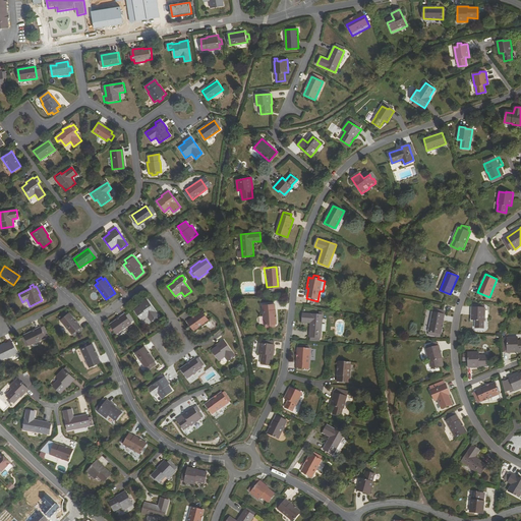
[(150,317),(153,322),(160,316),(148,300),(140,305),(141,306),(135,310),(143,322),(150,317)]
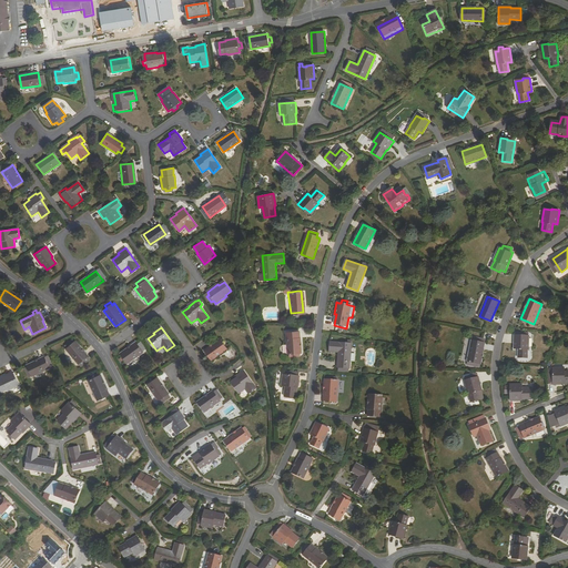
[(287,333),(288,354),(290,354),(292,354),(292,357),(300,357),(300,354),(302,354),(301,332),(287,333)]
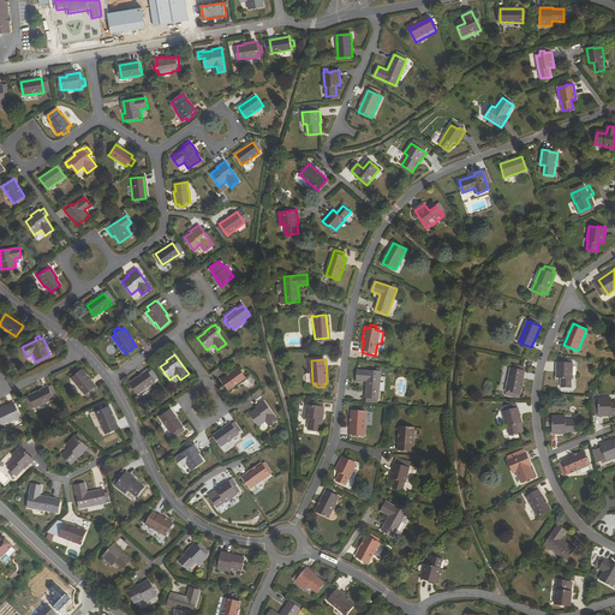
[(562,360),(562,363),(560,363),(557,363),(557,377),(561,377),(561,387),(572,387),(572,378),(573,378),(573,364),(569,364),(569,360),(562,360)]
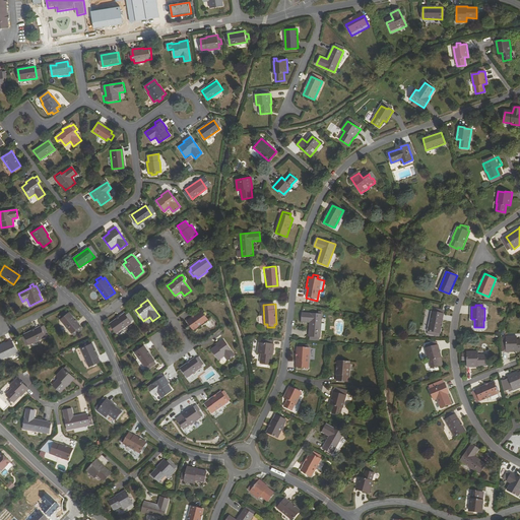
[(188,321),(194,330),(209,320),(202,310),(188,321)]
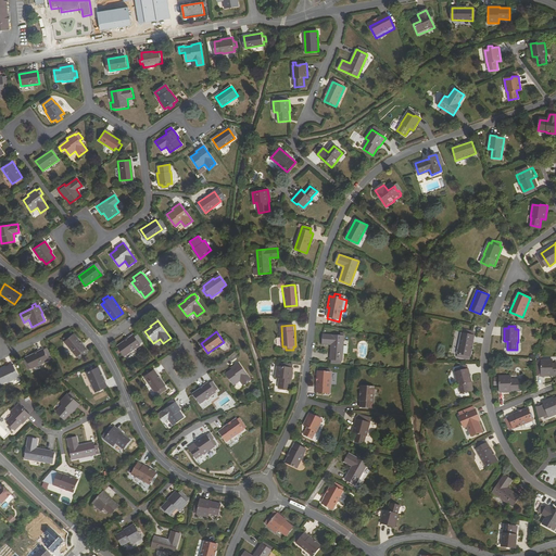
[(67,339),(65,340),(64,342),(77,356),(86,349),(73,333),(73,335),(71,336),(68,333),(65,336),(67,339)]
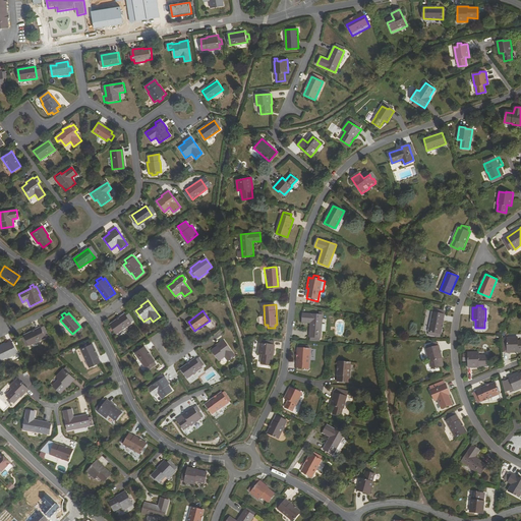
[(432,312),(429,332),(441,334),(445,314),(432,312)]
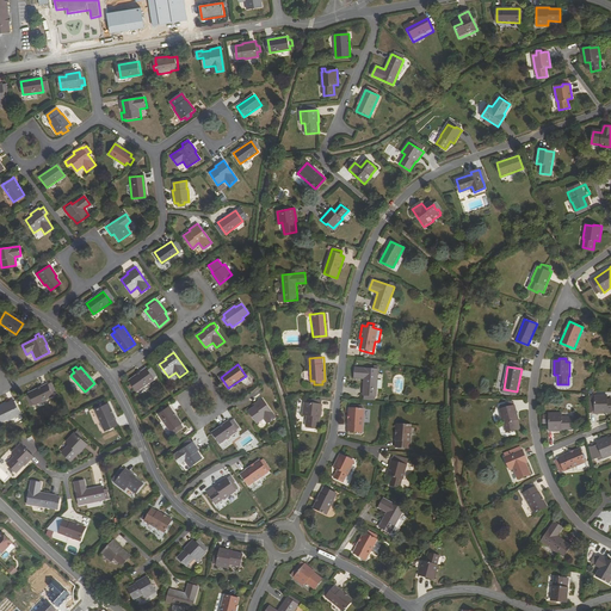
[(376,397),(378,370),(374,369),(355,368),(355,378),(364,380),(363,396),(364,396),(366,396),(365,400),(371,400),(372,396),(375,396),(376,397)]
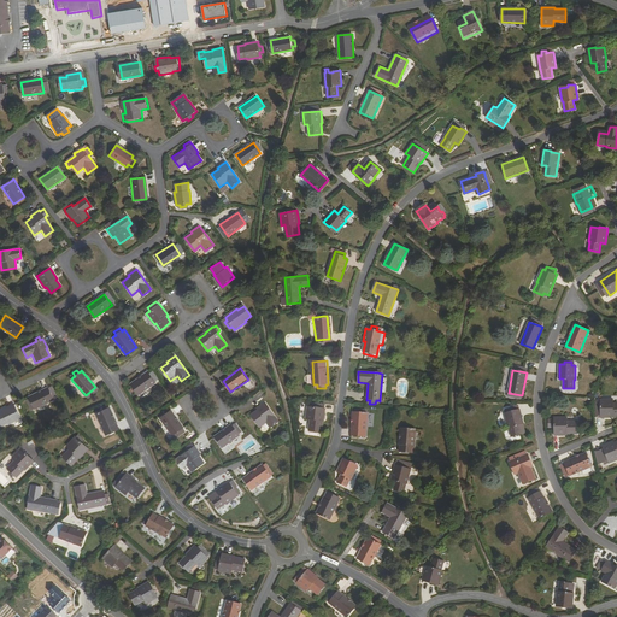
[(131,385),(139,395),(157,383),(156,382),(157,381),(153,376),(152,377),(148,372),(131,385)]
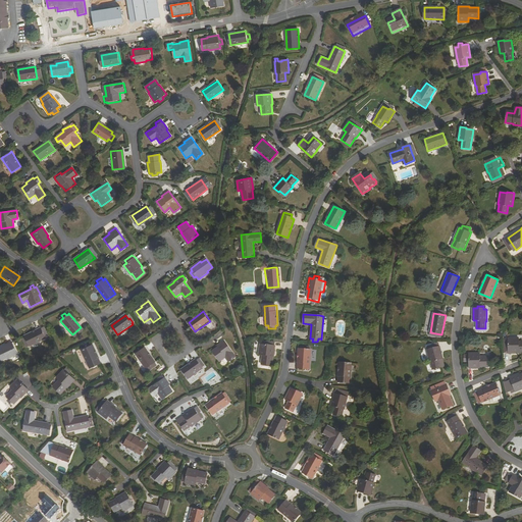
[(30,346),(45,337),(45,336),(44,335),(48,333),(45,329),(42,330),(41,328),(41,327),(24,335),(25,336),(27,338),(23,340),(28,346),(30,345),(30,346)]
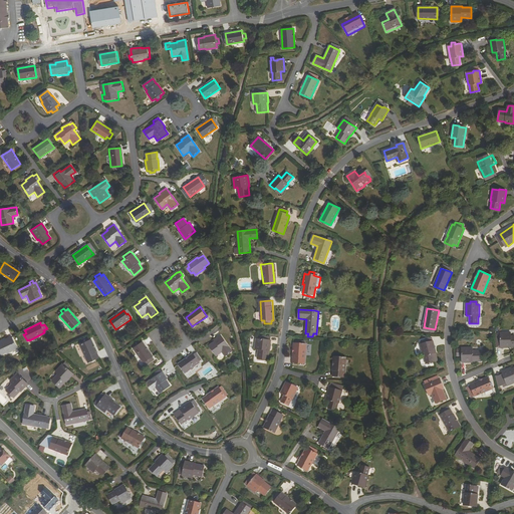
[(513,346),(513,336),(511,336),(510,333),(500,333),(500,348),(511,347),(513,346)]
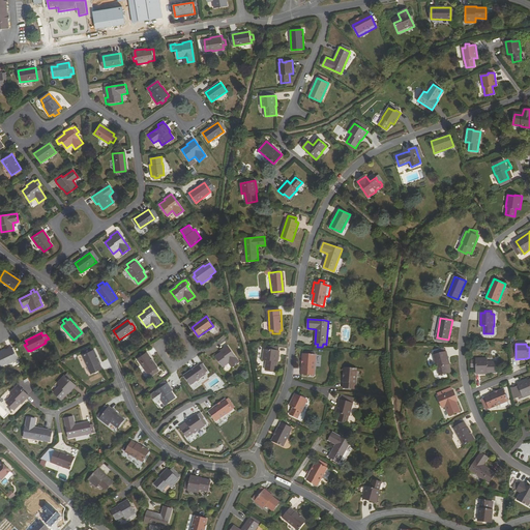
[(221,351),(222,352),(216,356),(224,367),(230,363),(233,367),(240,362),(228,346),(221,351)]
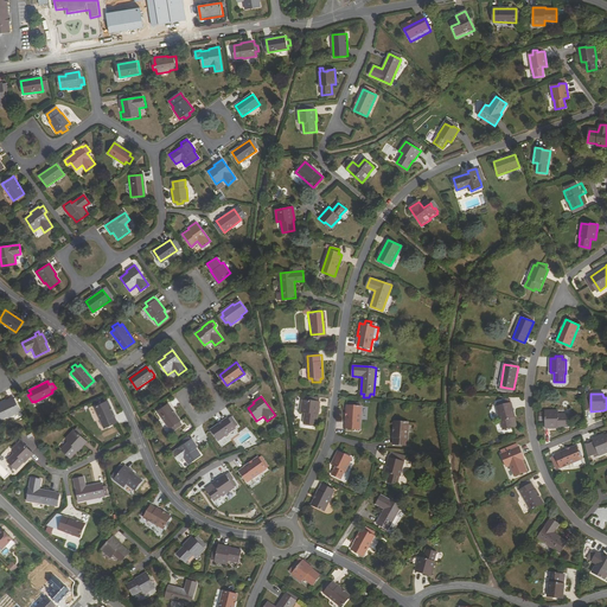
[(319,415),(320,402),(319,402),(311,401),(312,397),(305,396),(304,401),(302,400),(301,413),(306,413),(304,423),(317,426),(318,414),(319,415)]
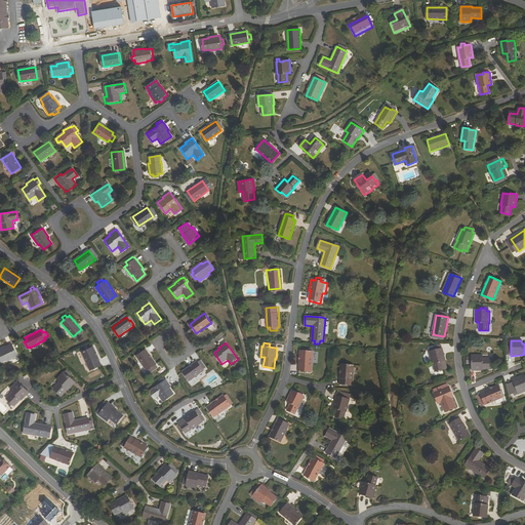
[(2,350),(0,351),(0,360),(1,362),(7,359),(7,361),(18,356),(12,344),(2,349),(2,350)]
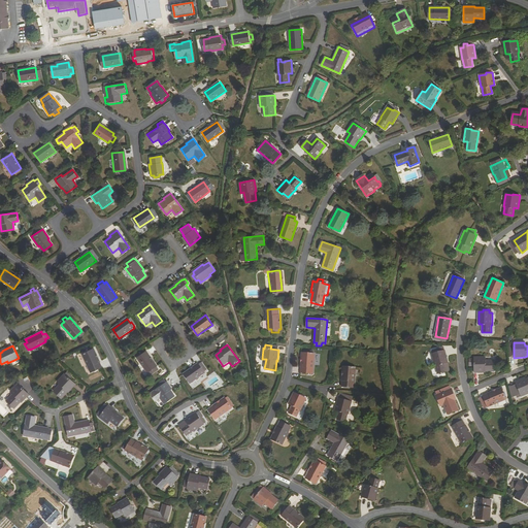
[(446,350),(444,350),(442,351),(441,348),(437,349),(438,350),(432,352),(433,354),(432,355),(435,366),(436,366),(437,373),(447,371),(444,364),(449,363),(446,350)]
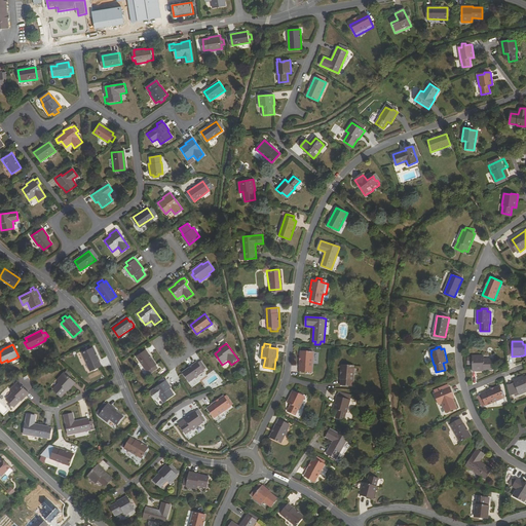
[(82,353),(90,371),(102,366),(94,348),(82,353)]
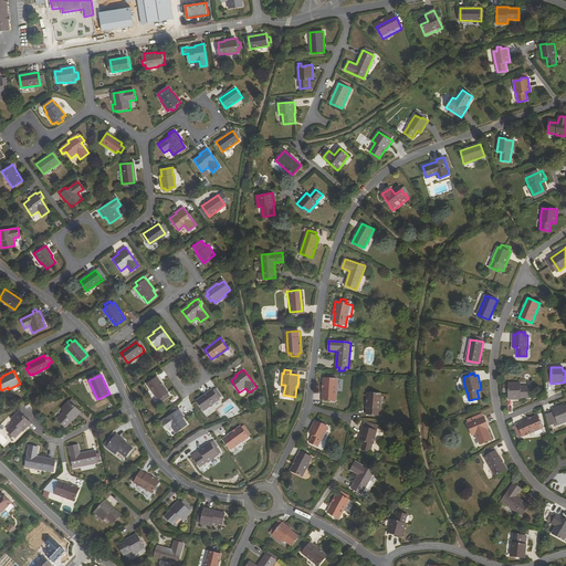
[(166,395),(168,394),(169,392),(158,377),(148,384),(159,399),(163,397),(165,399),(167,396),(166,395)]
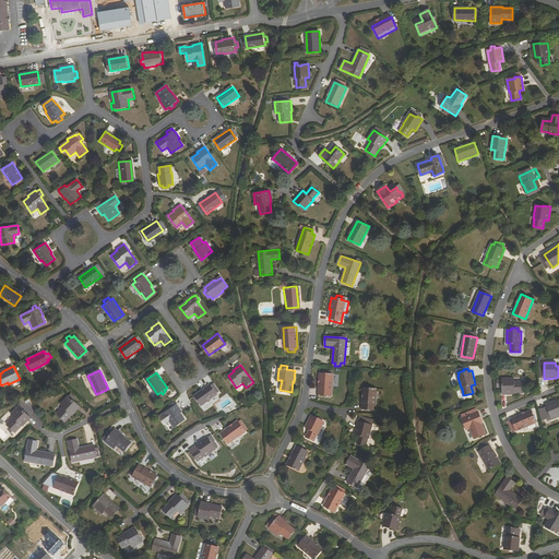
[(320,373),(319,394),(332,395),(333,375),(320,373)]
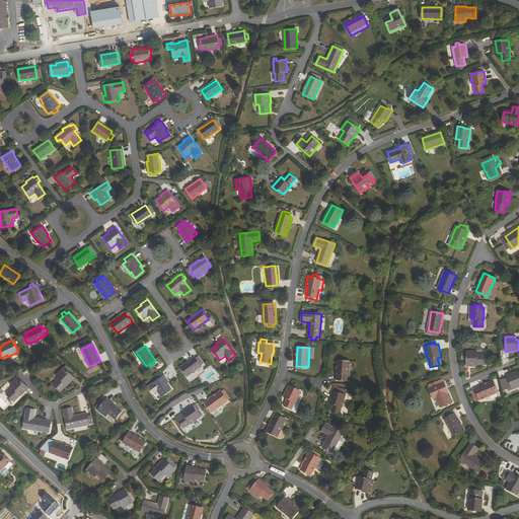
[(466,351),(466,353),(466,355),(463,355),(464,360),(466,360),(466,366),(477,366),(477,365),(487,365),(487,354),(476,355),(476,351),(466,351)]
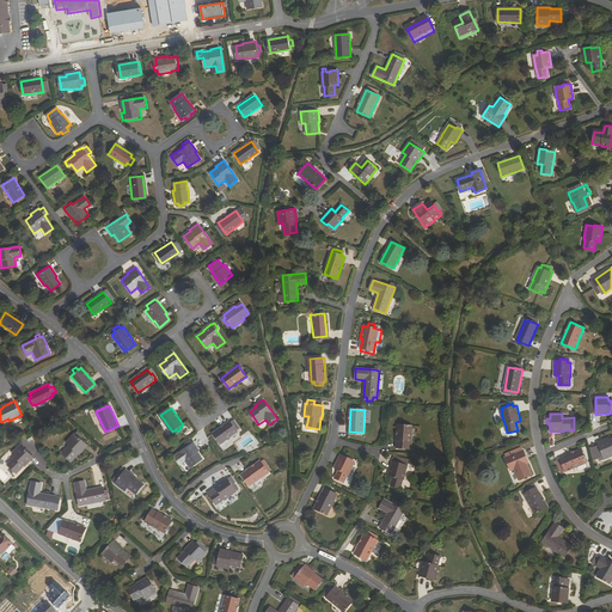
[(237,430),(239,428),(237,423),(234,426),(232,423),(231,421),(220,429),(221,430),(214,434),(221,445),(228,441),(240,434),(239,433),(237,430)]
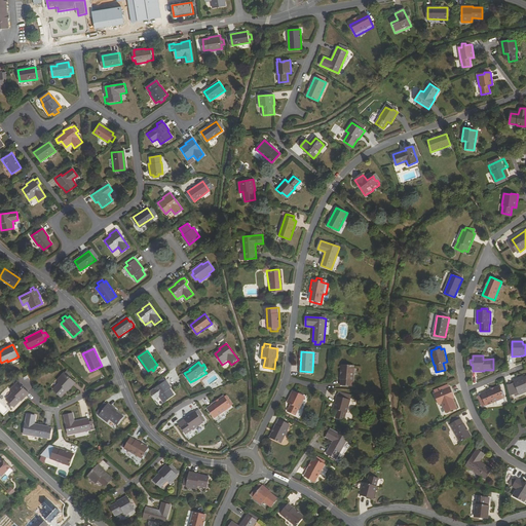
[(352,386),(354,366),(342,366),(341,385),(352,386)]
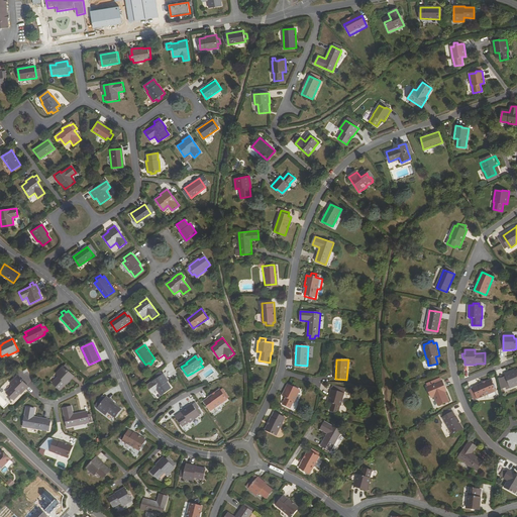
[(59,377),(53,383),(61,391),(67,384),(74,377),(64,367),(56,374),(59,377)]
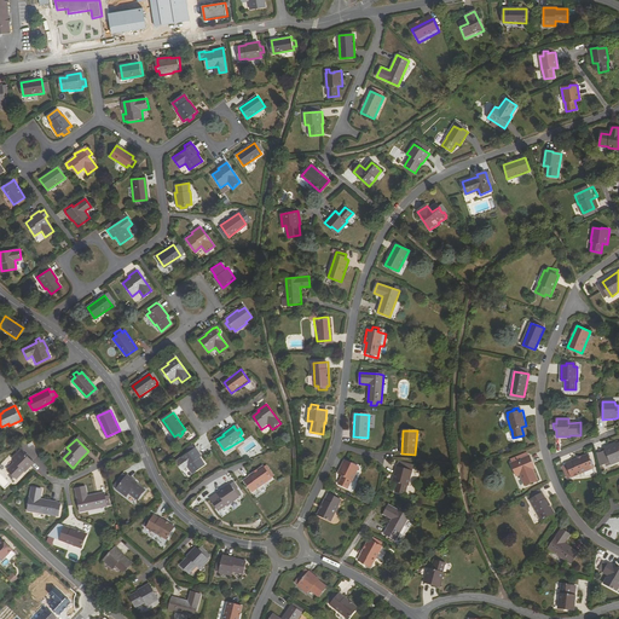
[(597,455),(602,466),(612,462),(613,464),(618,461),(618,443),(617,444),(615,443),(605,447),(606,451),(597,455)]
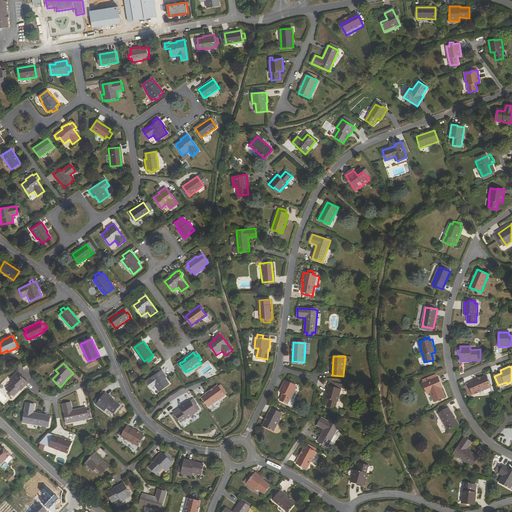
[(145,381),(150,389),(154,385),(158,391),(169,384),(165,378),(166,377),(161,370),(160,370),(159,369),(155,372),(156,374),(145,381)]
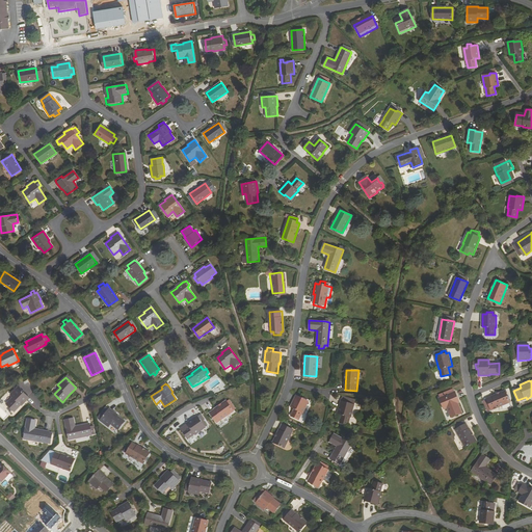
[(14,397),(6,404),(15,411),(21,405),(22,405),(29,398),(18,387),(10,395),(14,397)]
